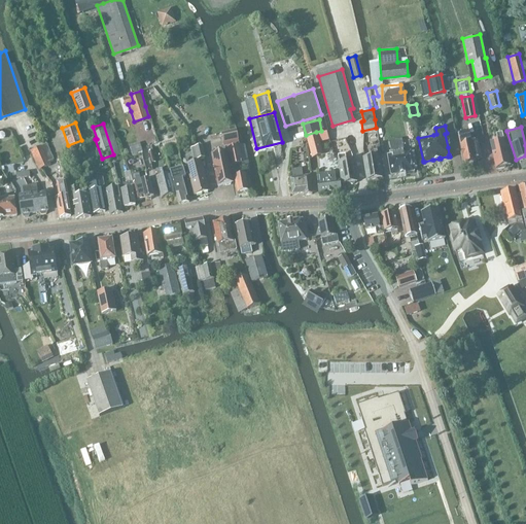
[(221,132),(223,143),(238,141),(235,129),(221,132)]
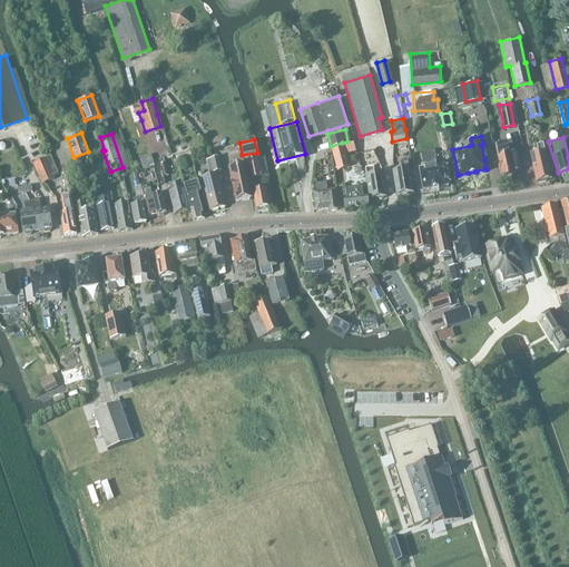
[(347,142),(342,143),(344,152),(355,148),(352,140),(347,142)]
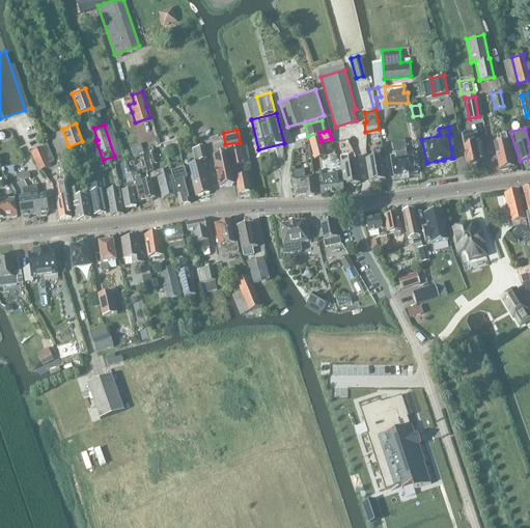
[(468,132),(462,133),(464,143),(463,143),(467,163),(472,163),(474,163),(475,162),(478,161),(477,159),(483,158),(480,140),(476,141),(474,131),(468,132)]
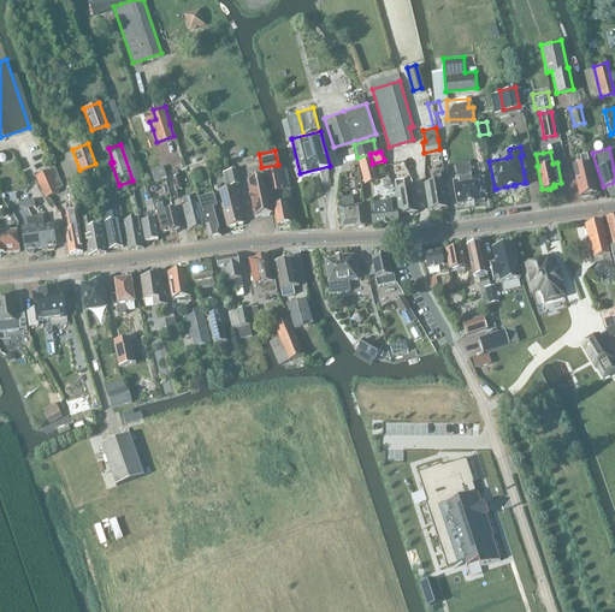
[(589,191),(595,190),(586,152),(586,153),(580,154),(583,164),(573,166),(579,194),(580,192),(581,195),(589,192),(589,191)]
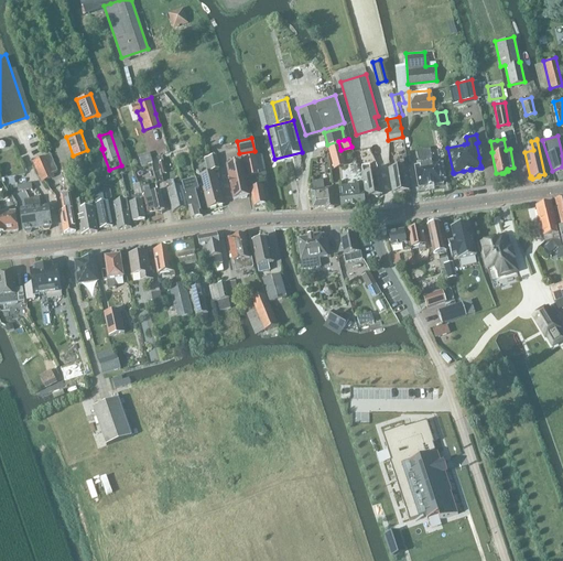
[(338,141),(327,144),(333,165),(344,163),(340,150),(338,141)]
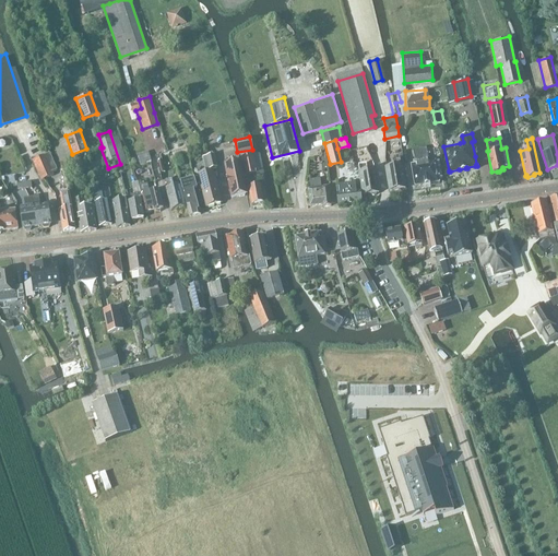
[(187,152),(186,145),(170,148),(171,154),(187,152)]
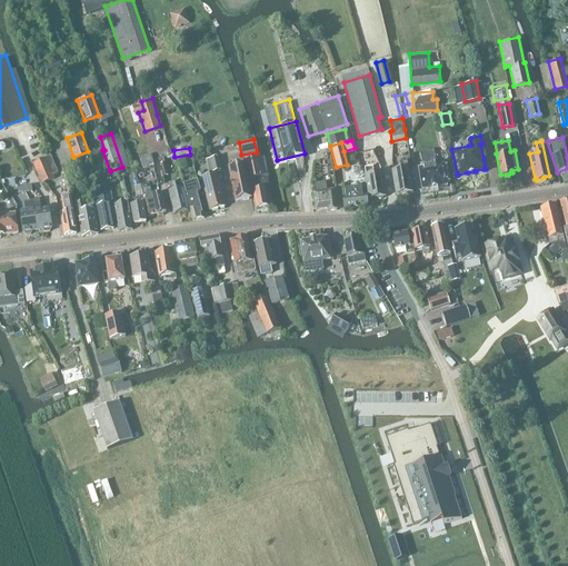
[(50,152),(32,160),(41,181),(53,176),(52,172),(57,170),(55,164),(50,152)]
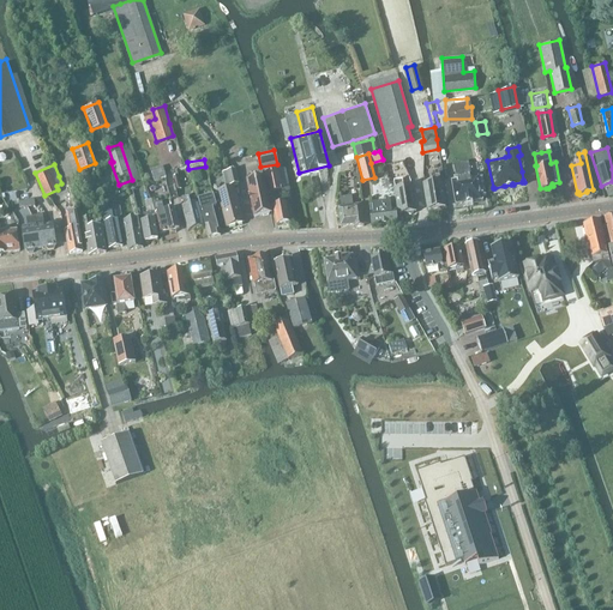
[(220,168),(223,181),(234,179),(230,164),(220,168)]
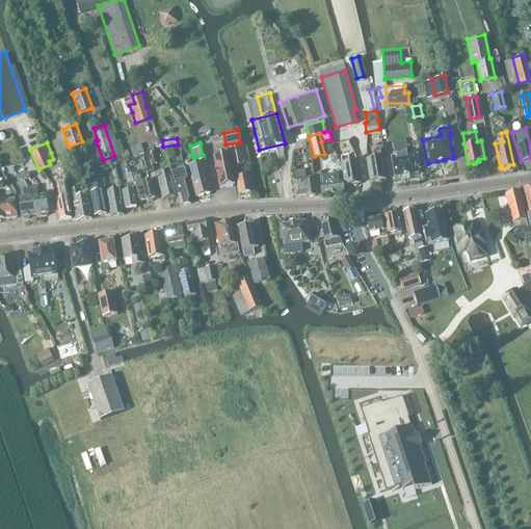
[(239,143),(229,147),(232,164),(243,162),(239,143)]
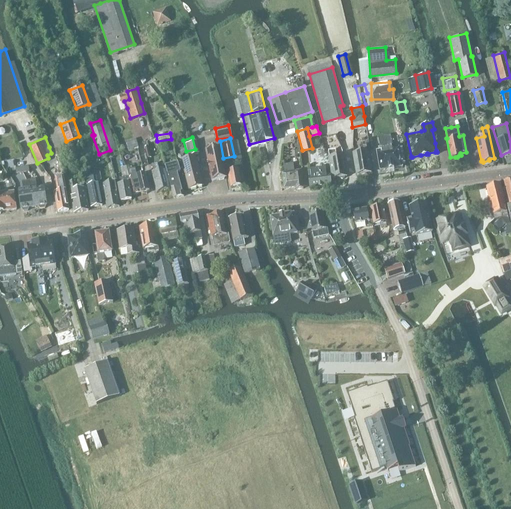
[(379,168),(379,169),(401,165),(401,164),(398,145),(390,146),(388,139),(378,141),(379,148),(376,149),(379,168)]
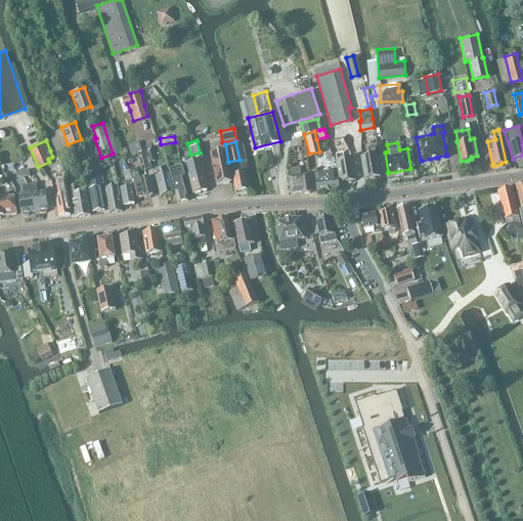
[(360,156),(364,177),(379,174),(376,153),(375,146),(367,147),(368,155),(360,156)]
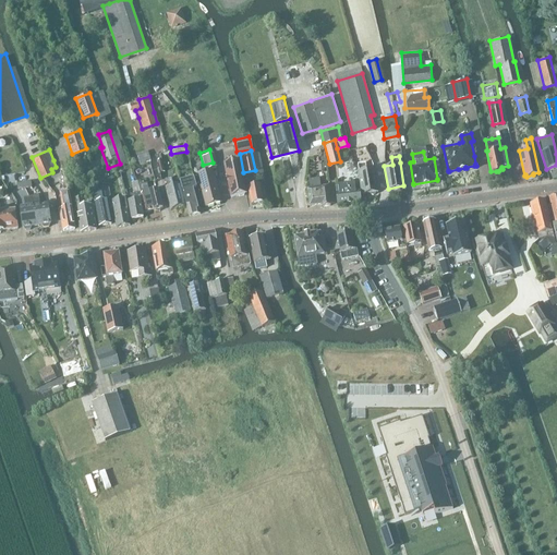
[(226,175),(229,189),(230,193),(237,192),(239,194),(243,193),(244,191),(245,191),(239,158),(238,158),(239,160),(225,164),(225,161),(223,161),(227,175),(226,175)]
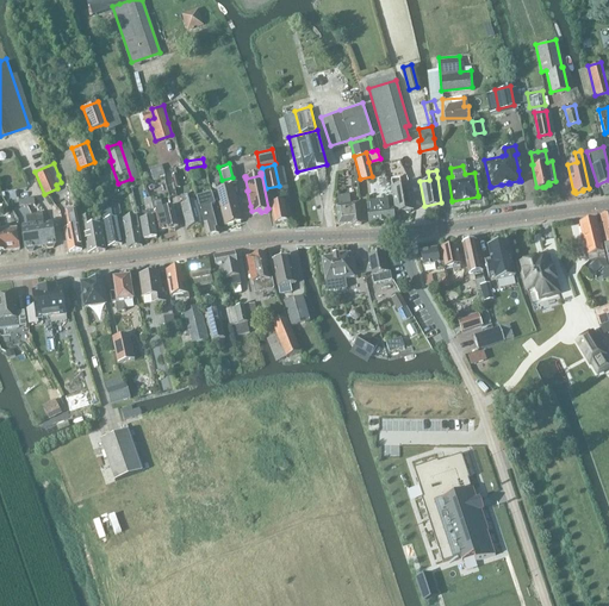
[(409,210),(410,208),(412,207),(408,183),(399,185),(398,176),(390,177),(391,186),(396,211),(403,210),(405,211),(408,211),(409,210)]
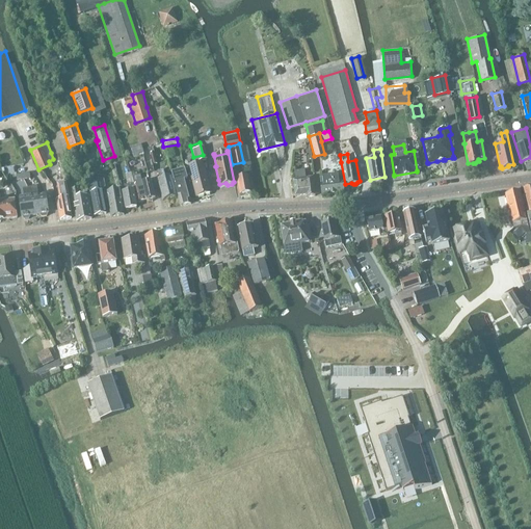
[(185,166),(186,174),(189,173),(195,194),(210,190),(202,160),(187,163),(188,165),(185,166)]
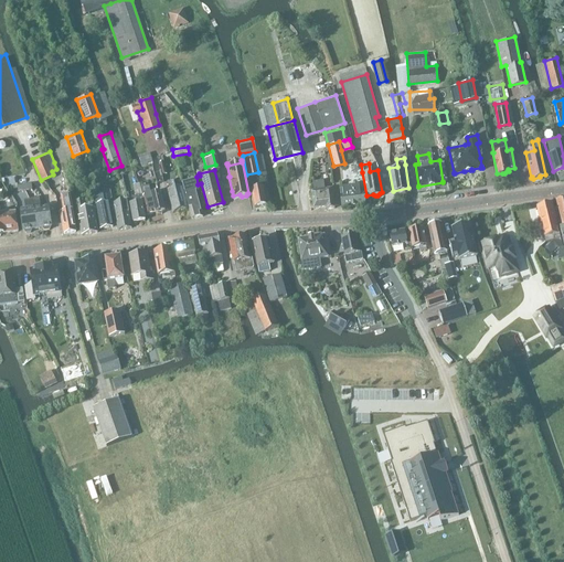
[(169,188),(167,188),(172,210),(187,205),(181,184),(174,187),(172,178),(167,180),(169,188)]
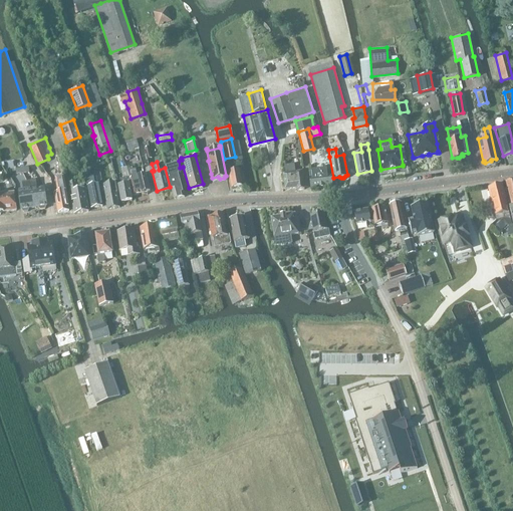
[(177,172),(180,171),(178,162),(165,166),(174,197),(184,195),(177,172)]
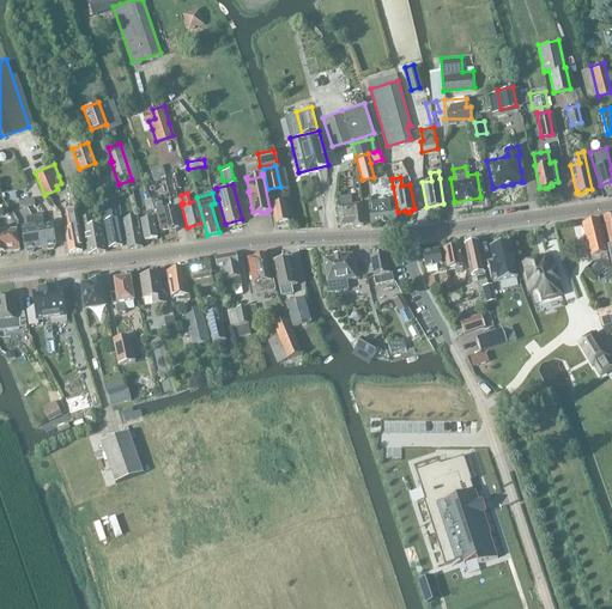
[(337,205),(339,223),(352,221),(353,224),(362,223),(359,201),(351,202),(350,193),(338,195),(339,205),(337,205)]
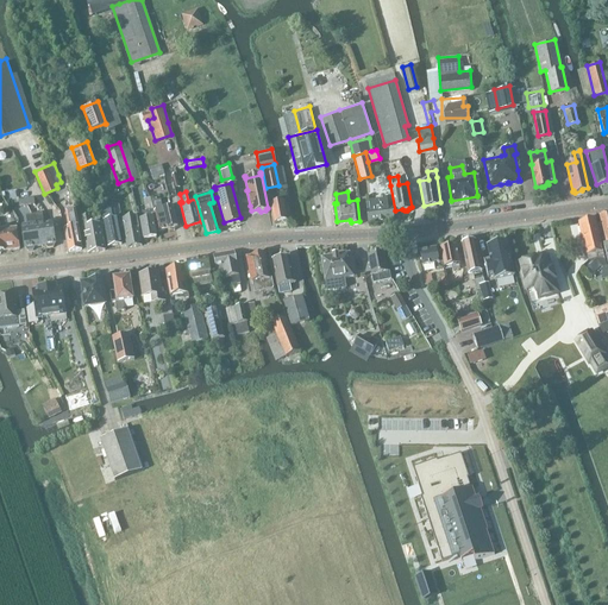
[(270,201),(274,220),(287,218),(283,199),(270,201)]
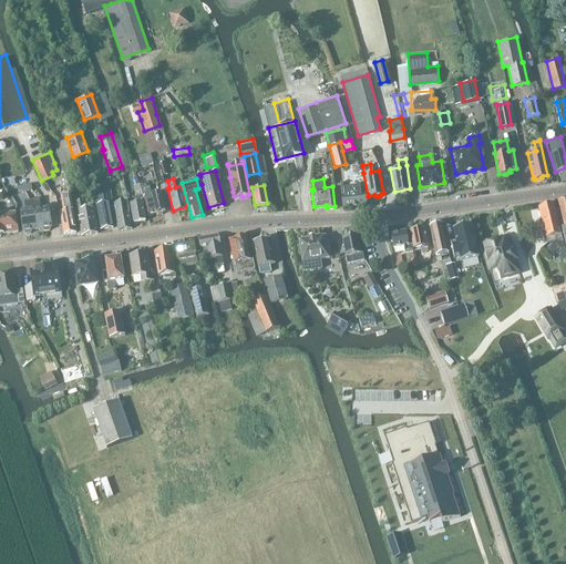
[(340,187),(342,206),(366,204),(363,185),(340,187)]
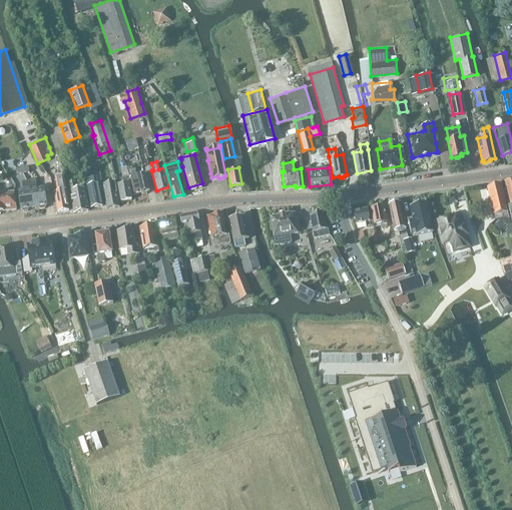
[(144,172),(128,176),(130,182),(132,193),(140,191),(142,191),(143,192),(146,191),(146,189),(148,189),(144,172)]
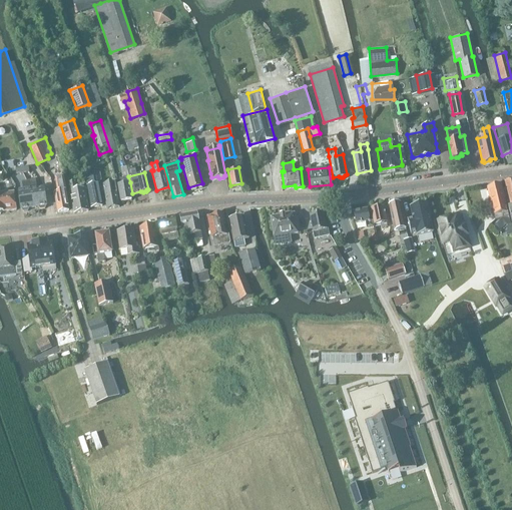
[(54,190),(57,209),(68,207),(64,188),(63,179),(62,175),(54,176),(56,189),(54,190)]
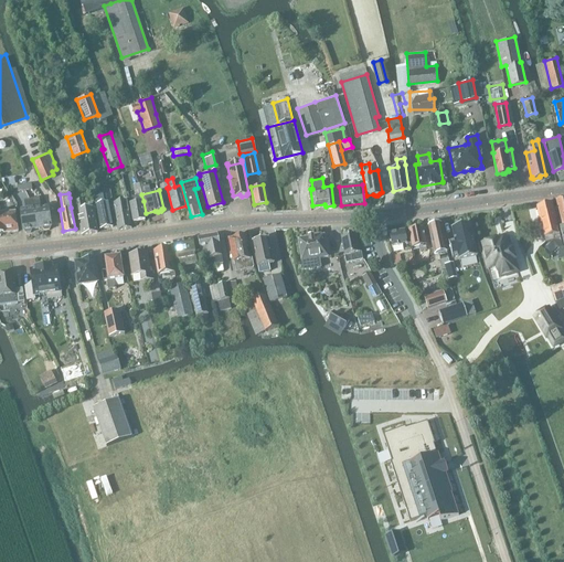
[(128,197),(132,220),(144,218),(141,201),(144,201),(141,194),(128,197)]
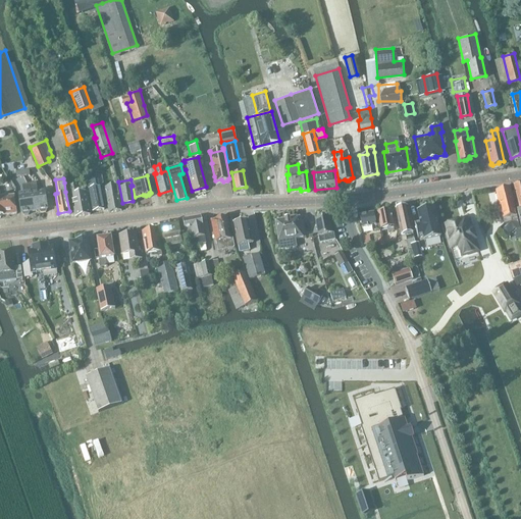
[(35,180),(30,182),(34,209),(39,208),(40,210),(45,210),(46,207),(44,189),(37,190),(35,180)]
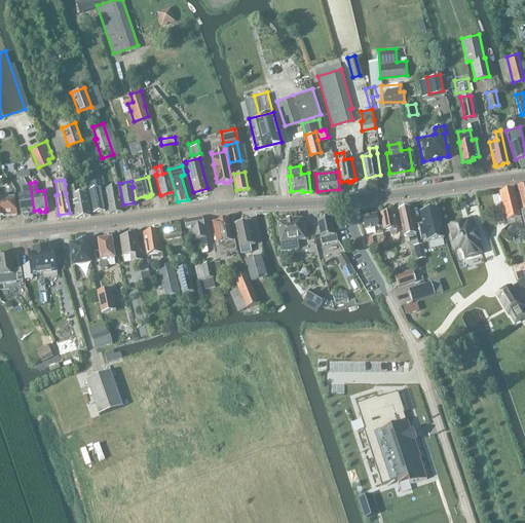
[(514,184),(523,220),(522,220),(524,230),(524,182),(514,184)]
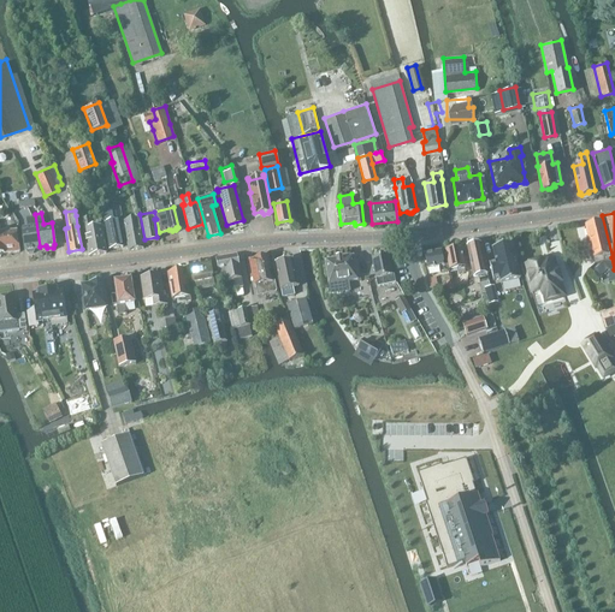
[(40,247),(35,214),(25,215),(27,226),(22,227),(24,249),(40,247)]
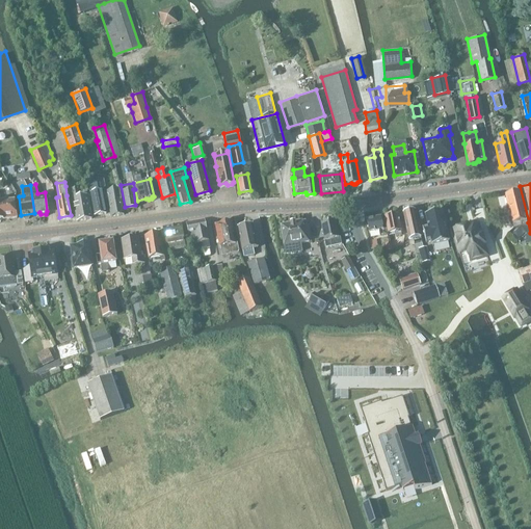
[(71,187),(76,218),(91,216),(87,192),(78,193),(77,186),(71,187)]
